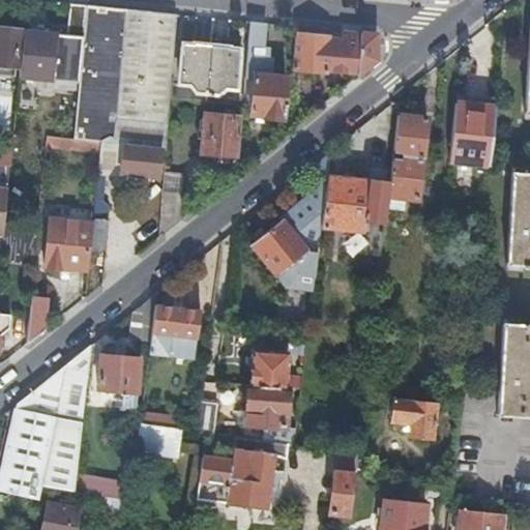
[(175,12),(69,2),(66,35),(82,36),(80,59),(72,136),(100,139),(99,149),(96,174),(118,176),(119,172),(120,145),(159,148),(159,147),(165,147),(169,96),(170,81),(175,12)]
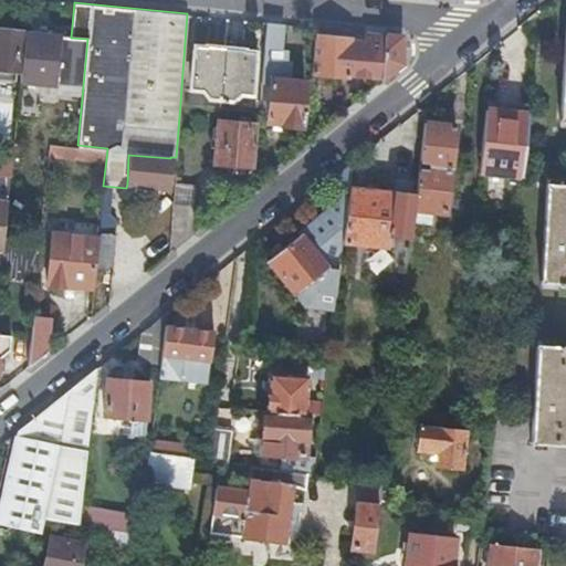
[(282,22),(265,21),(263,48),(280,49),(282,22)]
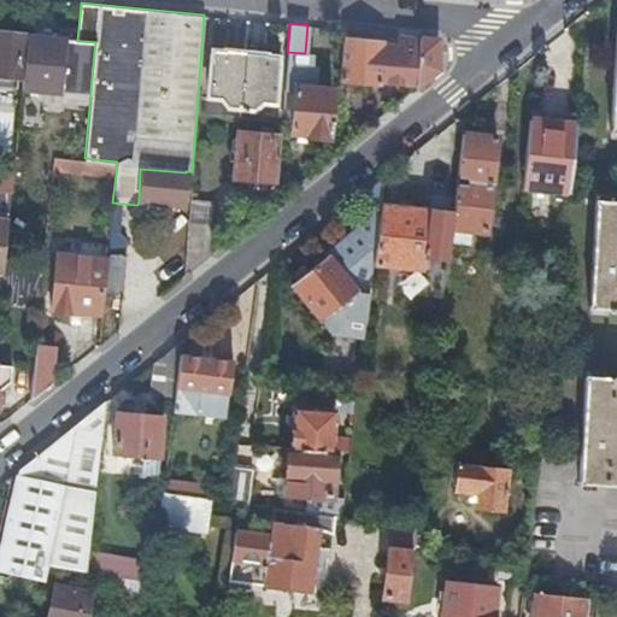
[(0,75),(16,76),(19,33),(0,30),(0,75)]
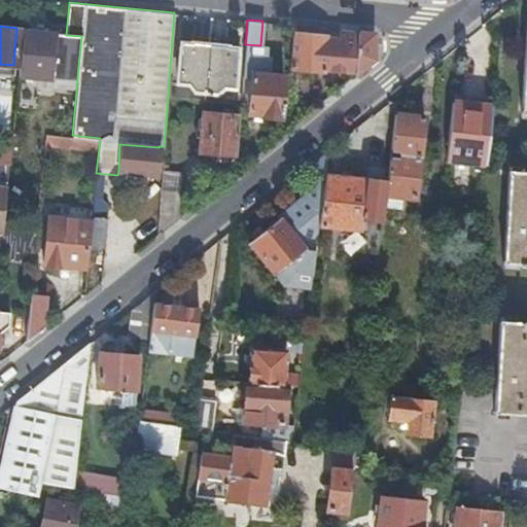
[(56,32),(22,29),(16,75),(50,78),(56,32)]
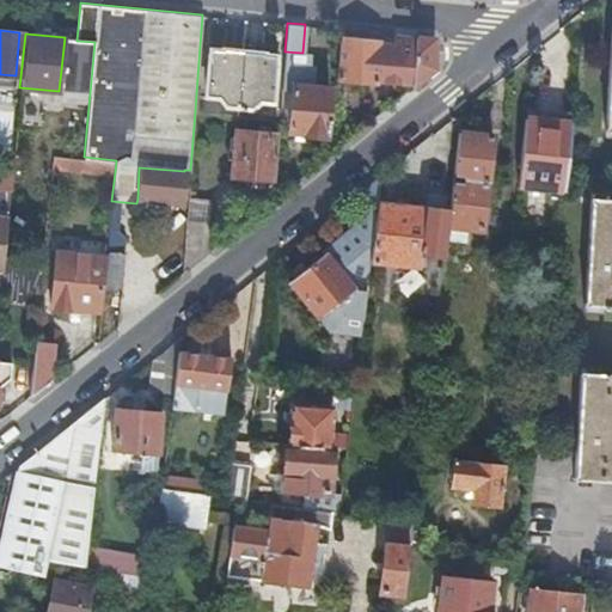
[(415,35),(397,34),(393,90),(396,101),(412,87),(412,85),(415,35)]
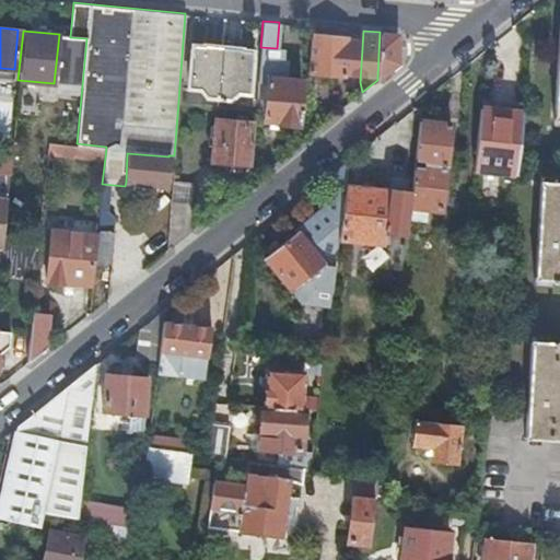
[(397,34),(380,32),(377,78),(391,68),(398,61),(397,34)]
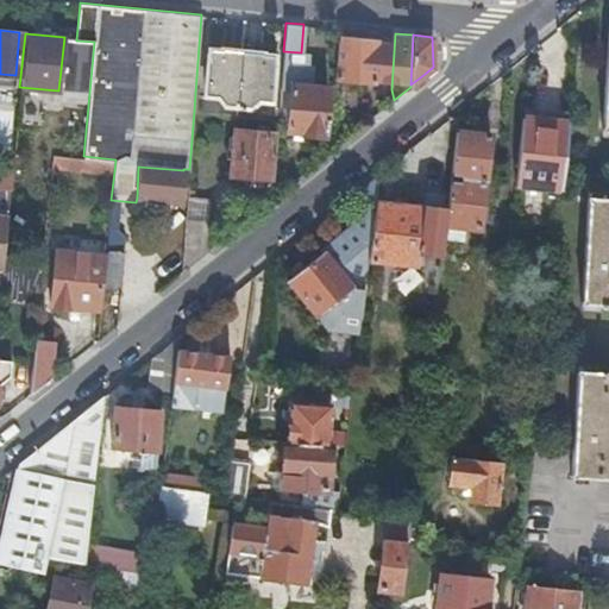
[(377,41),(338,37),(336,77),(375,81),(377,41)]
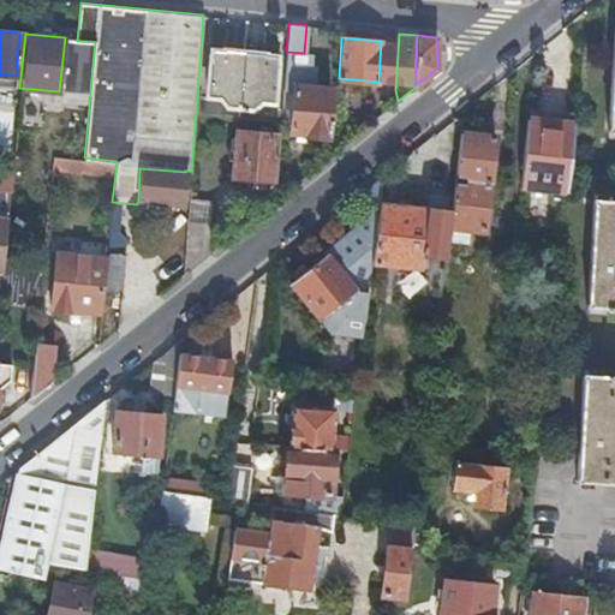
[(95,42),(77,41),(75,66),(93,69),(95,42)]
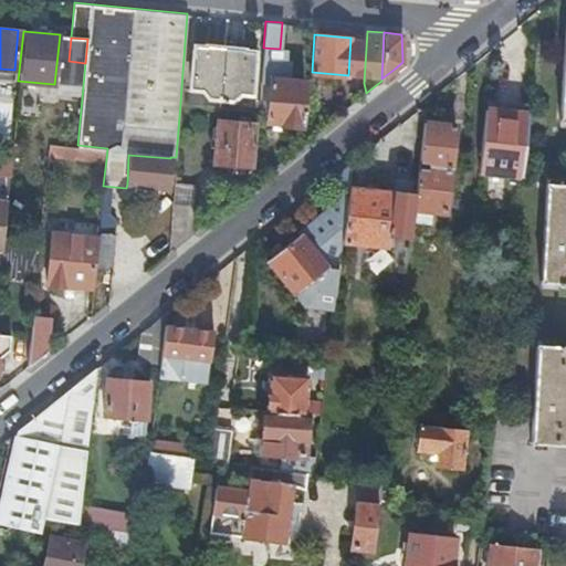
[(223,46),(194,44),(190,87),(181,86),(180,103),(207,105),(219,106),(223,46)]
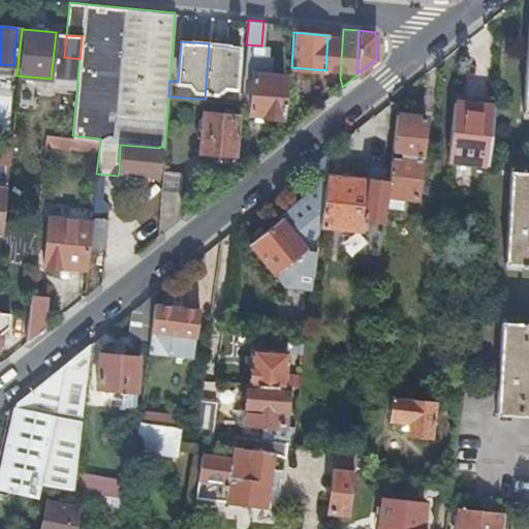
[(237,47),(209,43),(205,99),(215,100),(216,92),(224,87),(234,87),(237,47)]
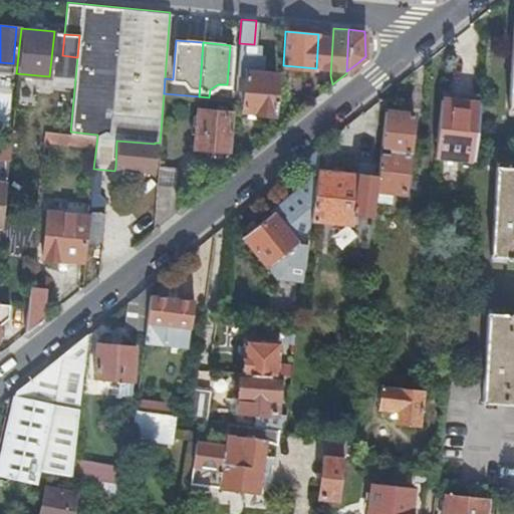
[(276,73),(246,70),(242,109),(273,112),(276,73)]
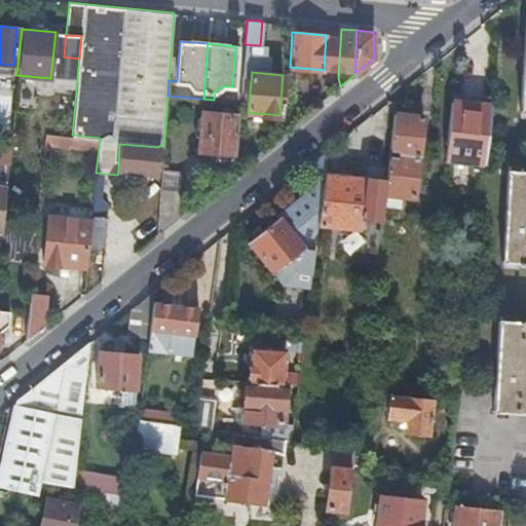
[(445,159),(482,162),(489,104),(451,100),(445,159)]
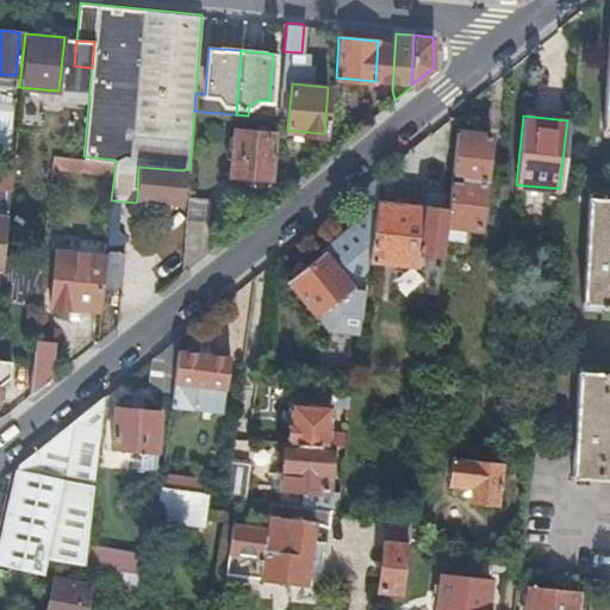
[(260,130),(234,129),(230,174),(269,176),(274,124),(261,123),(260,130)]
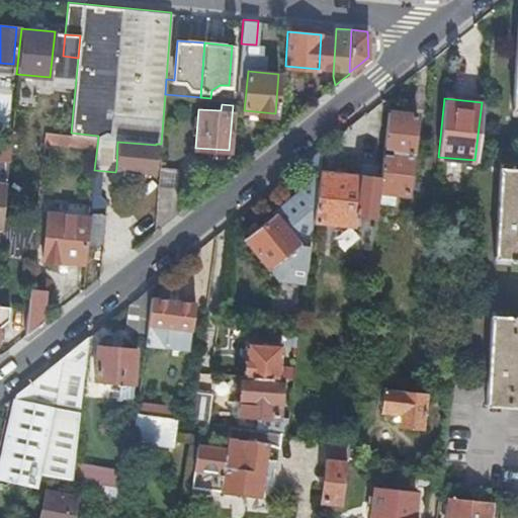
[(394,153),(412,155),(416,114),(386,111),(382,146),(394,148),(394,153)]
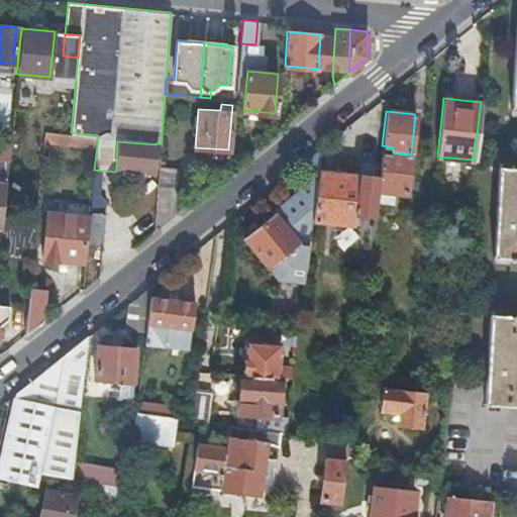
[(98,135),(71,132),(44,130),(43,140),(97,145),(98,135)]
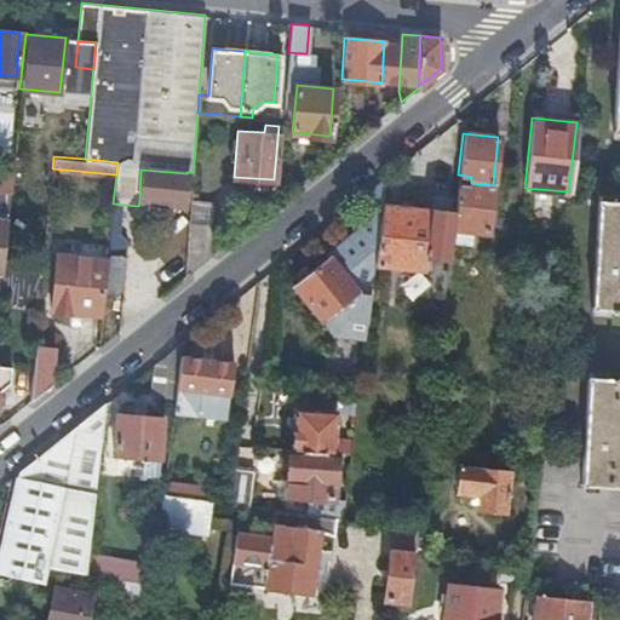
[(141,170),(139,201),(158,202),(183,205),(187,173),(141,170)]
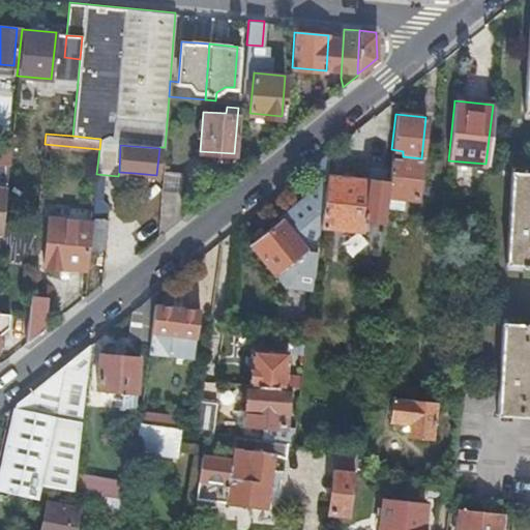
[(307,190),(323,193),(326,174),(327,165),(329,150),(311,166),(307,190)]
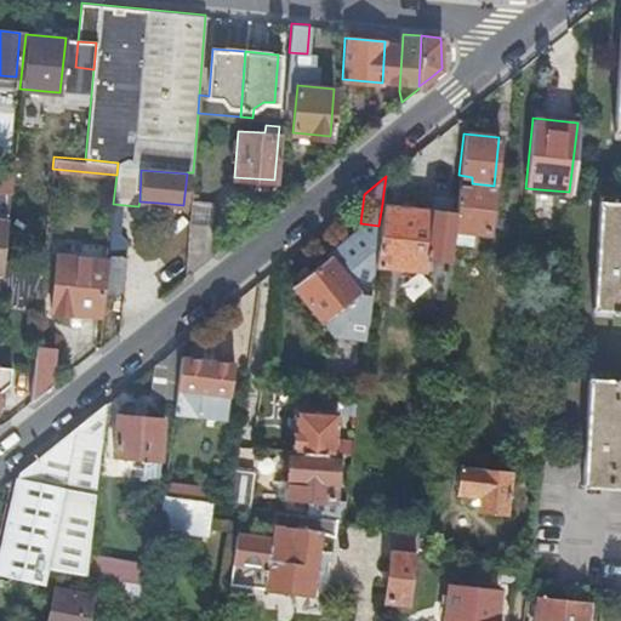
[(489,232),(494,186),(472,183),(457,182),(454,214),(453,228),(489,232)]
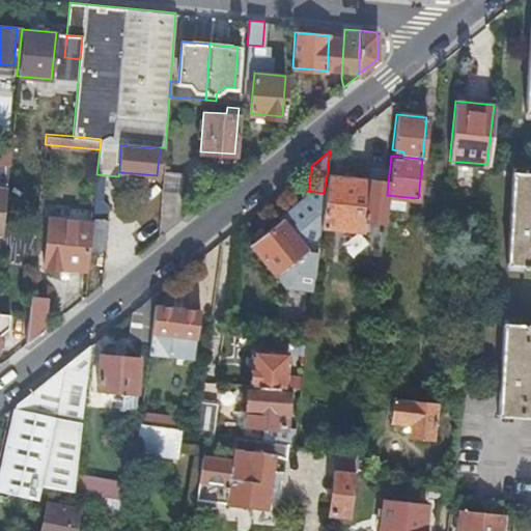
[(530,174),(524,174),(525,170),(511,168),(505,269),(518,270),(519,266),(521,266),(521,269),(528,270),(528,267),(530,266),(530,174)]
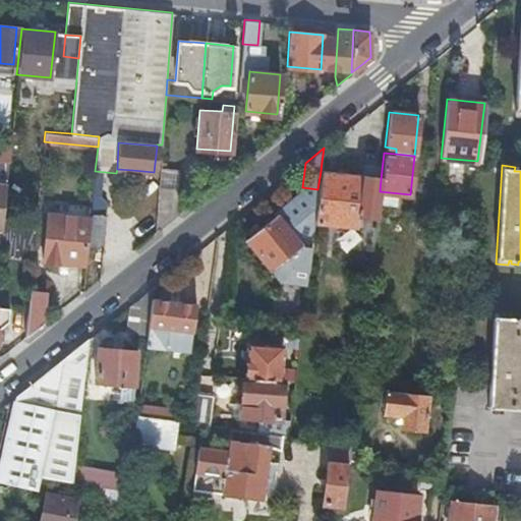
[(377,217),(377,212),(380,191),(381,179),(336,173),(321,171),(317,189),(313,221),(350,225),(356,226),(357,215),(377,217)]
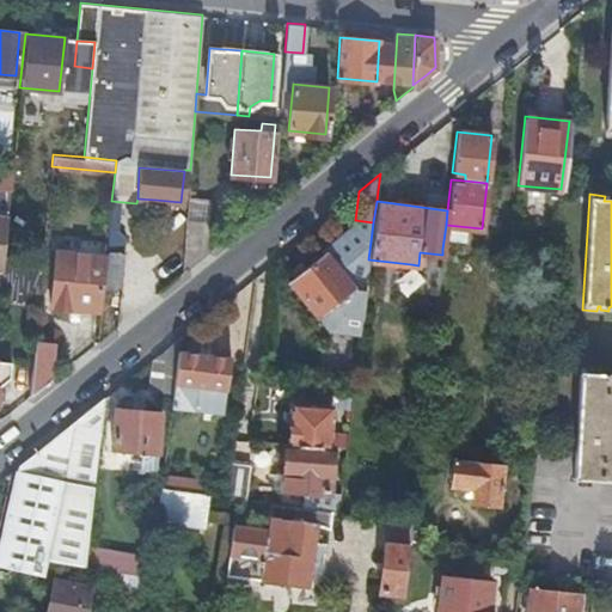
[(188,203),(182,271),(206,252),(209,206),(188,203)]
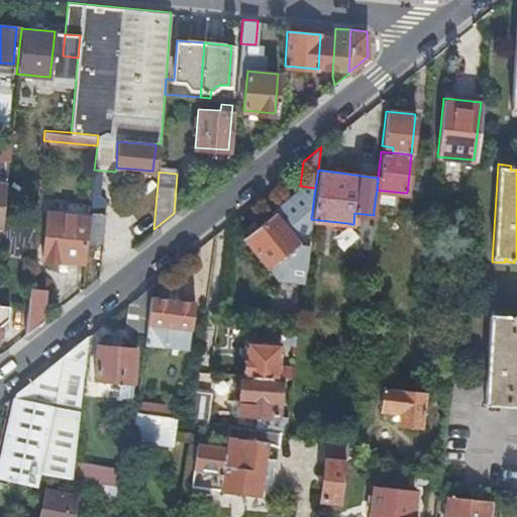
[(86,226),(73,225),(74,214),(47,211),(42,260),(82,264),(86,226)]
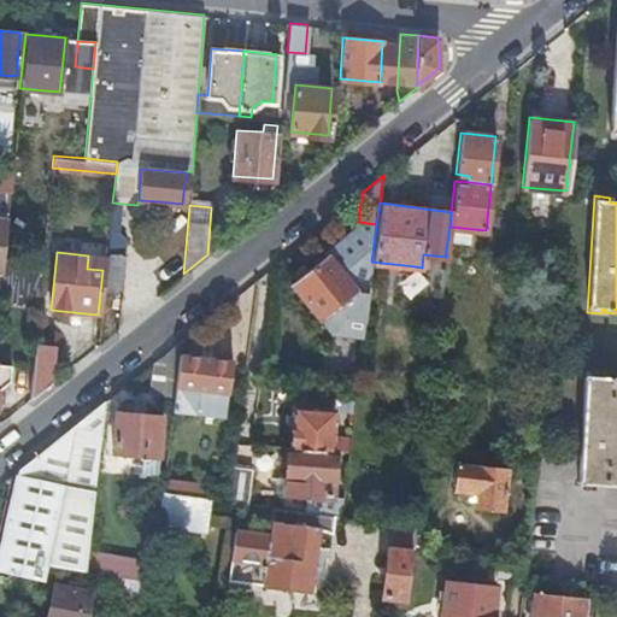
[(124,253),(107,252),(104,291),(116,292),(122,288),(124,253)]
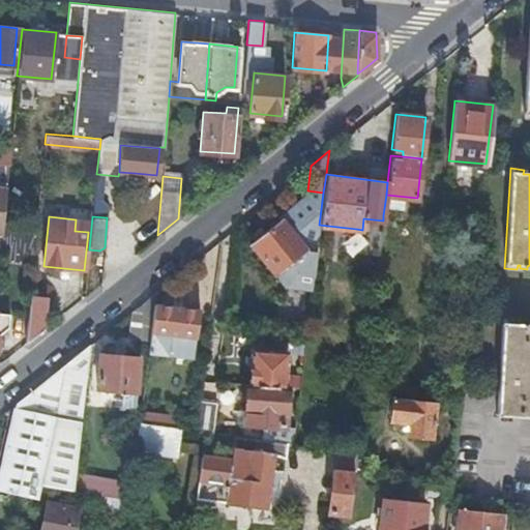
[(249,242),(274,273),(305,248),(281,217),(264,231),(260,226),(249,234),(254,239),(249,242)]
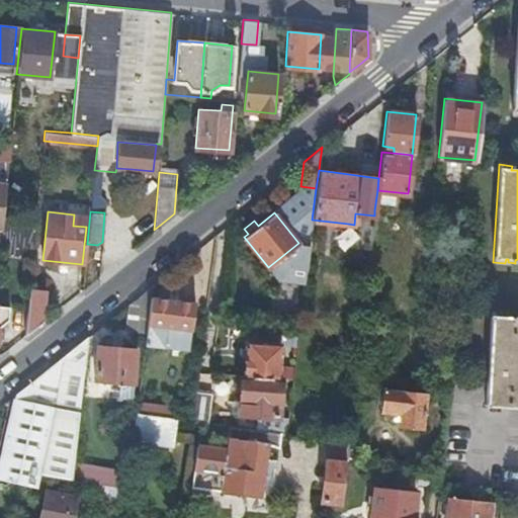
[(2,218),(1,226),(0,240),(0,243),(32,247),(35,221),(2,218)]
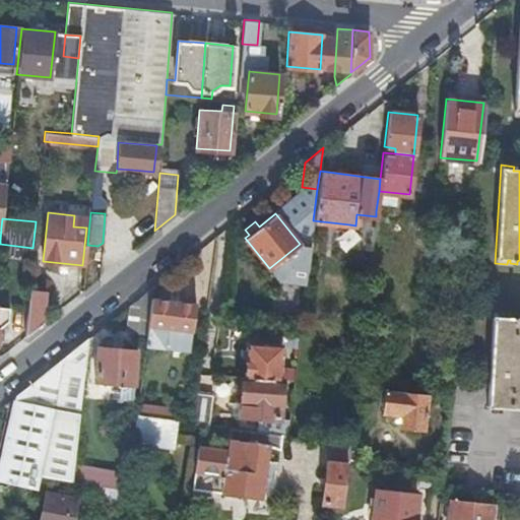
[(333,234),(334,250),(355,249),(355,234),(333,234)]
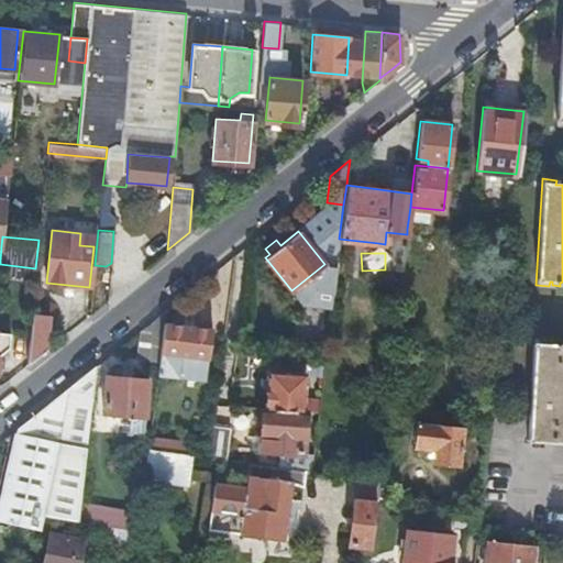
[(163,321),(165,310),(140,330),(136,357),(158,360),(163,321)]
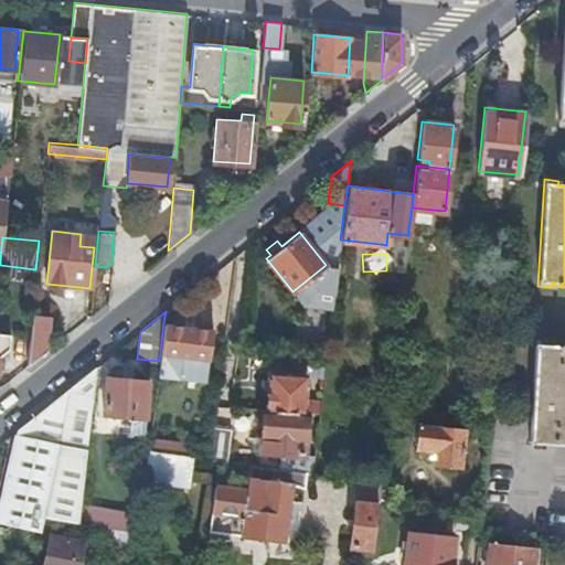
[(31,313),(25,365),(45,350),(49,316),(31,313)]
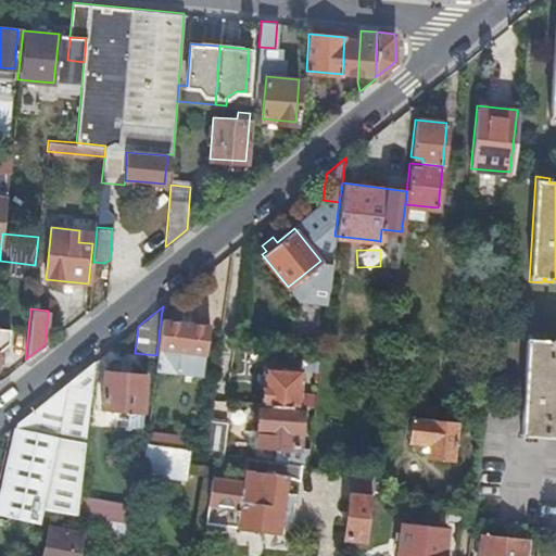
[(209,324),(161,317),(156,355),(154,369),(202,376),(209,324)]
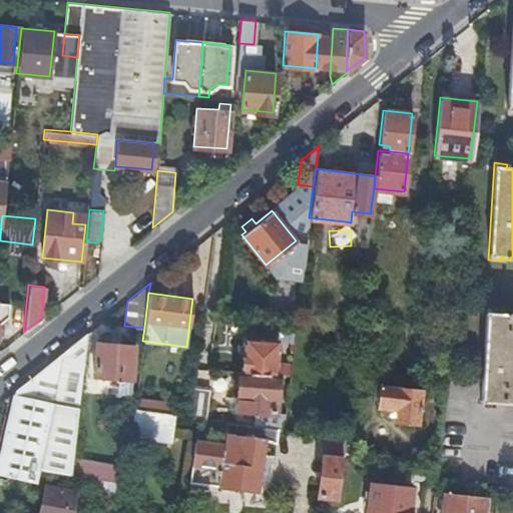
[(0,301),(0,321),(7,316),(9,303),(0,301)]
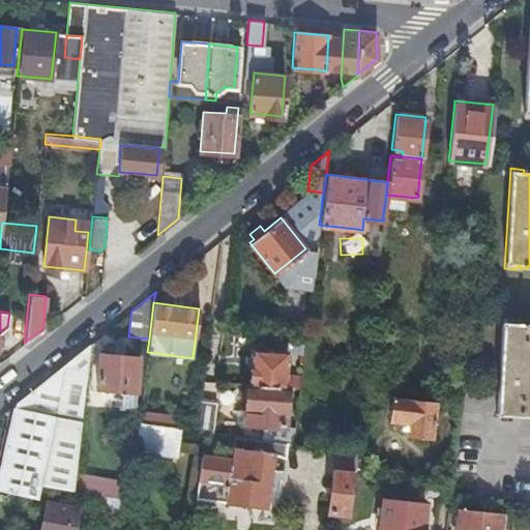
[(529,325),(513,325),(513,320),(501,320),(497,390),(496,416),(529,417),(529,325)]
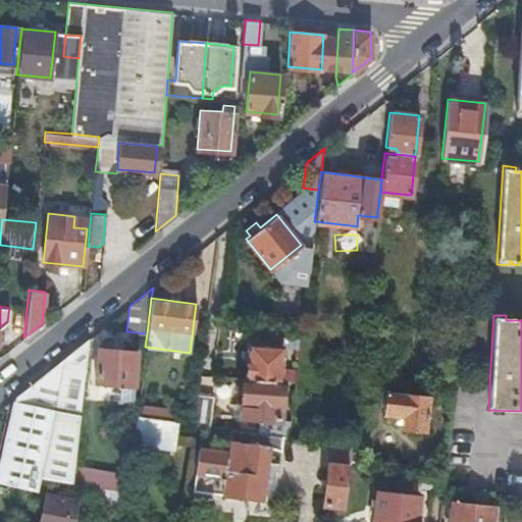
[(281,346),(298,348),(300,335),(250,325),(249,344),(247,344),(244,377),(278,380),(281,346)]
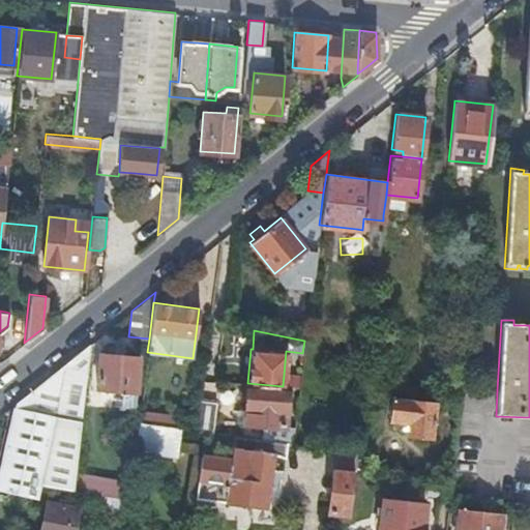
[(89,346),(17,403),(0,479),(0,489),(37,496),(40,483),(72,489),(75,473),(89,346)]
